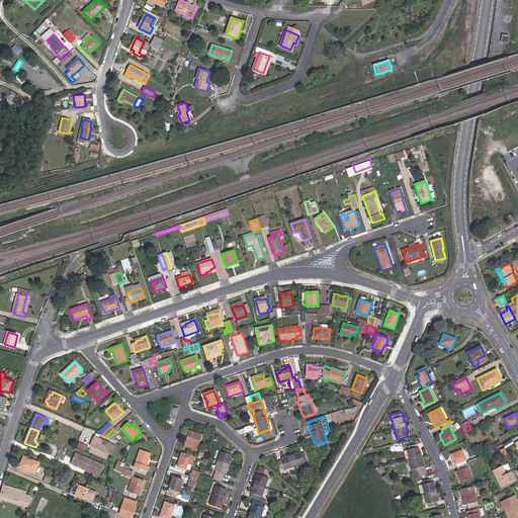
[(189,431),(185,442),(197,446),(200,435),(189,431)]
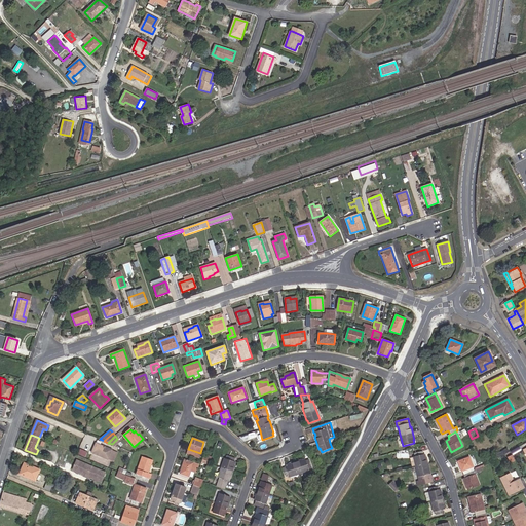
[(117,452),(97,443),(92,452),(113,461),(117,452)]
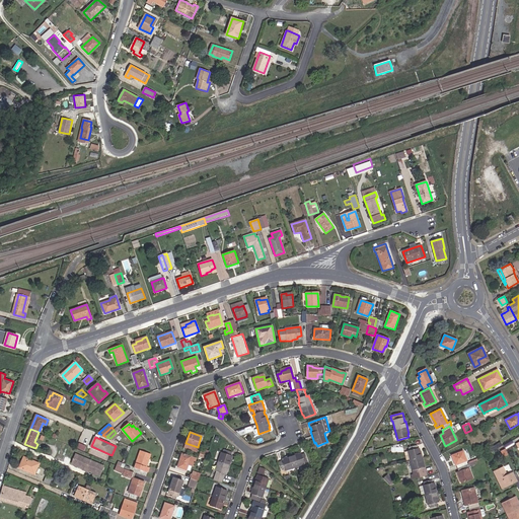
[(502,446),(500,442),(500,443),(494,446),(489,449),(491,453),(499,448),(502,446)]
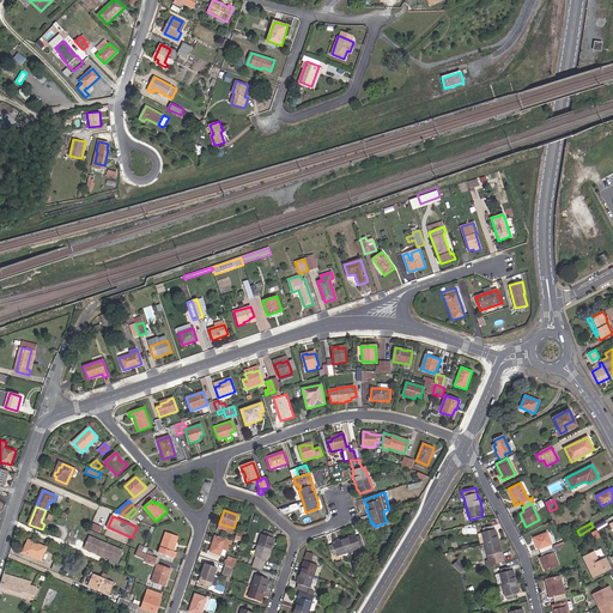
[(219,523),(217,529),(231,534),(234,528),(219,523)]
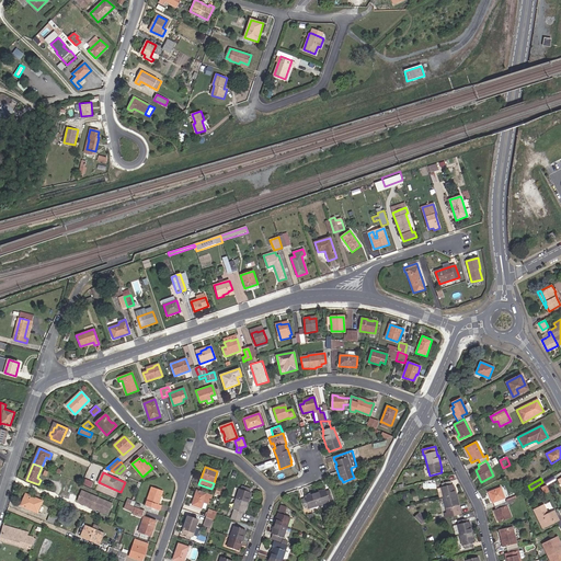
[(457,503),(458,502),(455,488),(454,489),(453,484),(450,485),(450,482),(442,483),(443,488),(441,488),(447,513),(444,513),(445,518),(461,514),(460,510),(459,510),(457,503)]
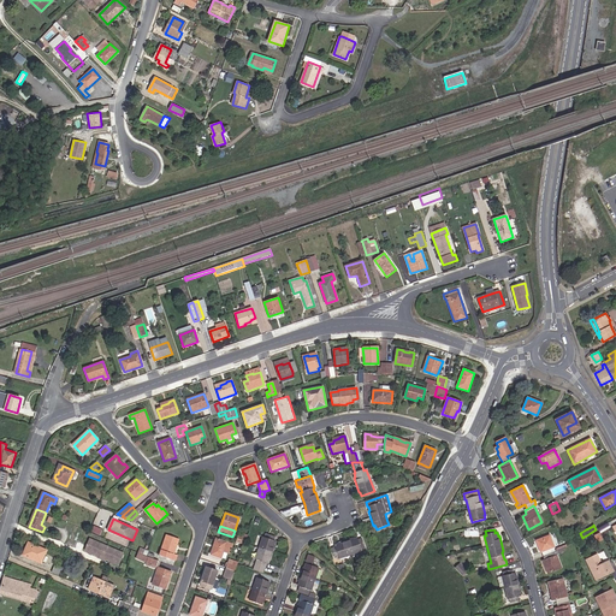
[(262,537),(259,546),(255,560),(256,561),(253,570),(262,573),(265,563),(267,564),(270,560),(271,561),(276,545),(274,545),(276,542),(273,540),(274,537),(266,534),(265,538),(262,537)]
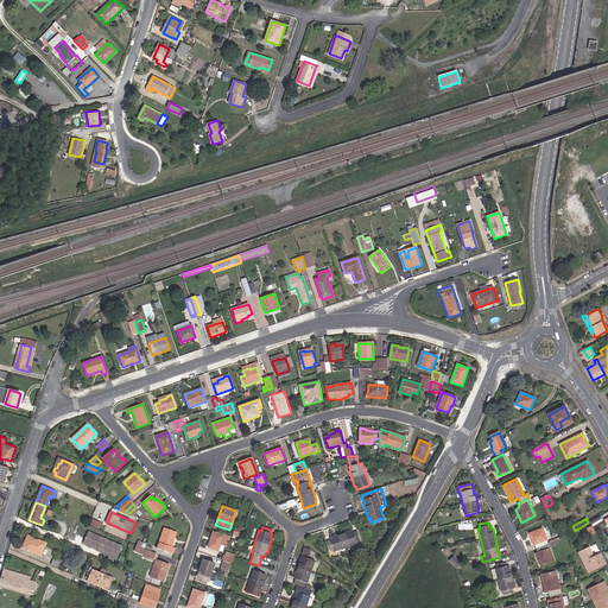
[(177,532),(165,529),(158,548),(175,553),(176,549),(172,548),(177,532)]
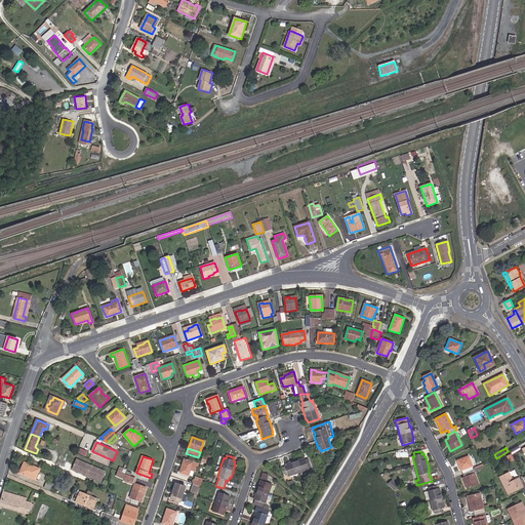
[(461,471),(462,474),(473,470),(468,456),(456,460),(460,472),(461,471)]
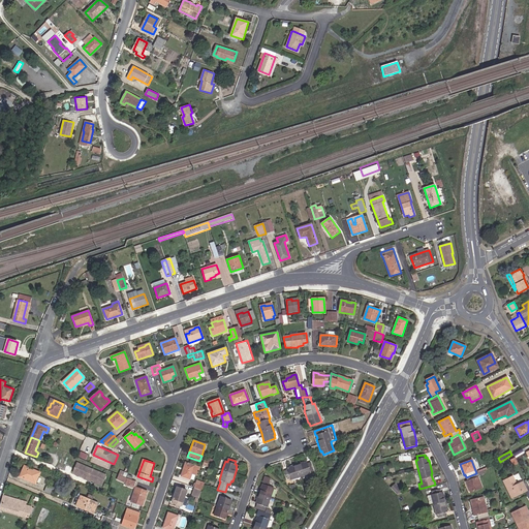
[(107,475),(78,462),(73,472),(85,476),(84,478),(92,481),(92,480),(103,485),(107,475)]
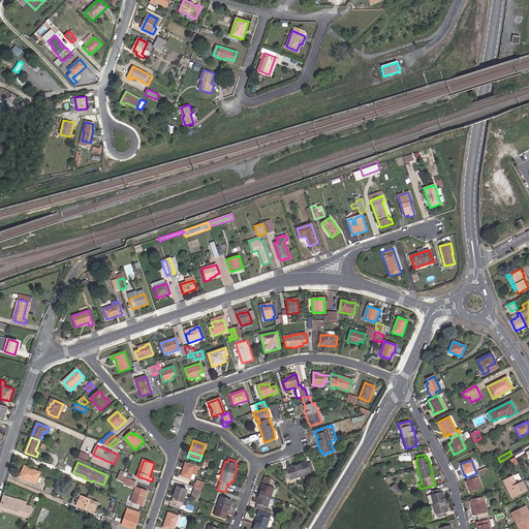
[(313,471),(311,463),(308,464),(307,462),(304,463),(304,462),(290,467),(290,468),(287,468),(287,470),(284,471),(287,479),(290,478),(290,479),(310,473),(310,472),(313,471)]
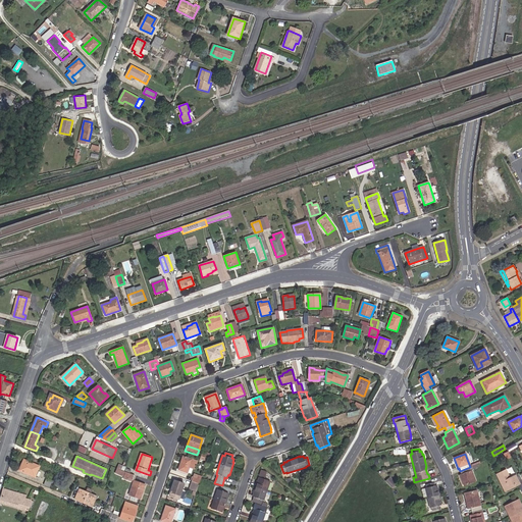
[(191,464),(192,460),(184,457),(178,470),(188,473),(191,464)]
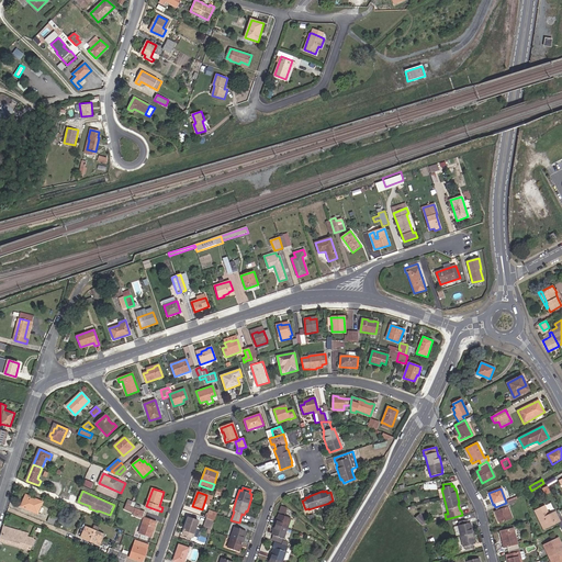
[(43,502),(26,494),(21,506),(38,514),(43,502)]
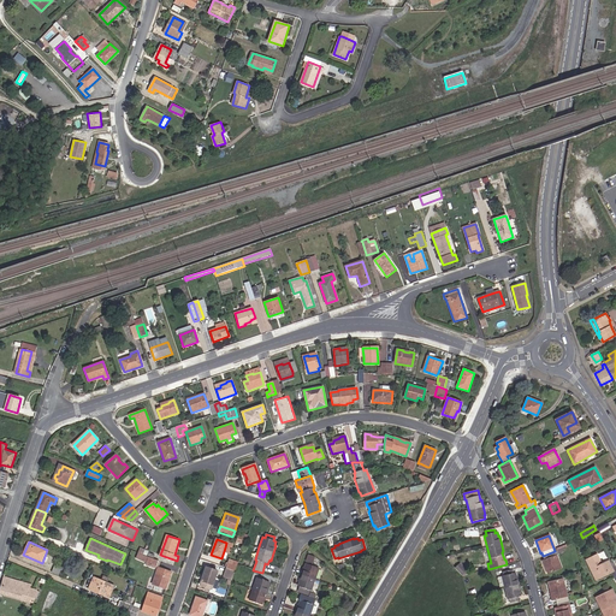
[(555,551),(543,556),(544,560),(546,567),(545,568),(548,573),(561,568),(556,555),(557,555),(556,551),(555,551)]
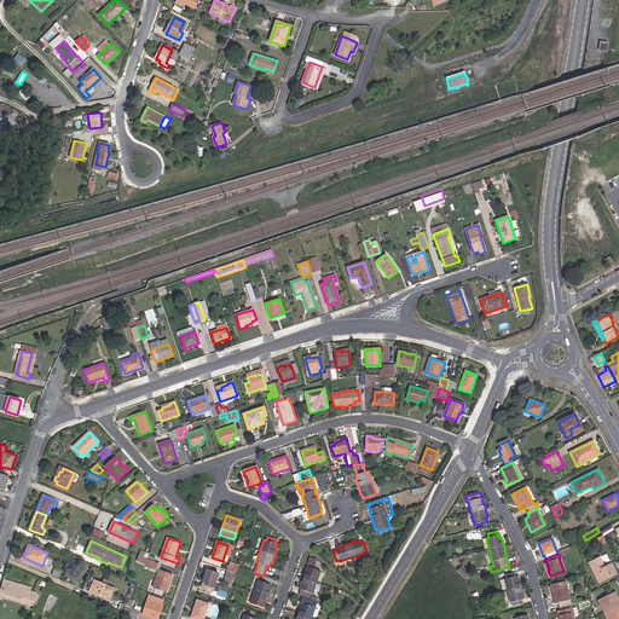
[(223,561),(212,557),(209,563),(220,567),(223,561)]
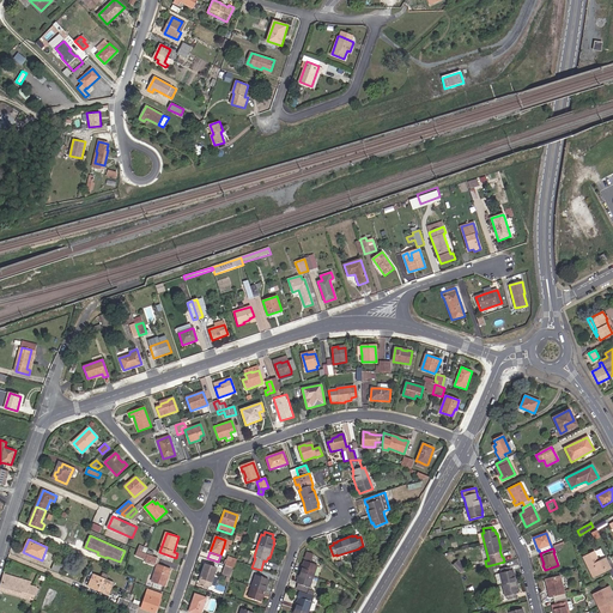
[(595,576),(611,569),(606,558),(599,562),(594,553),(583,558),(588,568),(590,566),(595,576)]
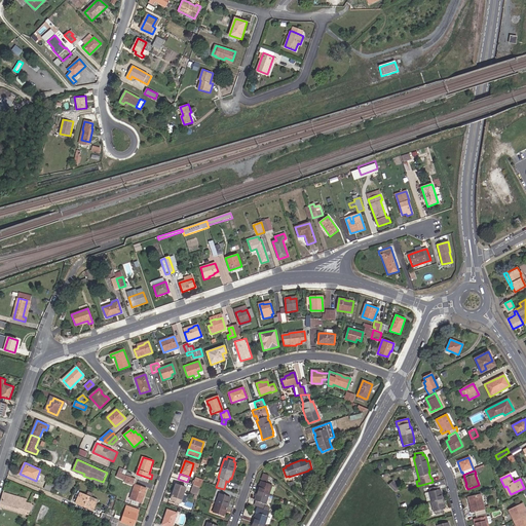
[(136,479),(127,476),(125,480),(125,481),(134,484),(136,479)]
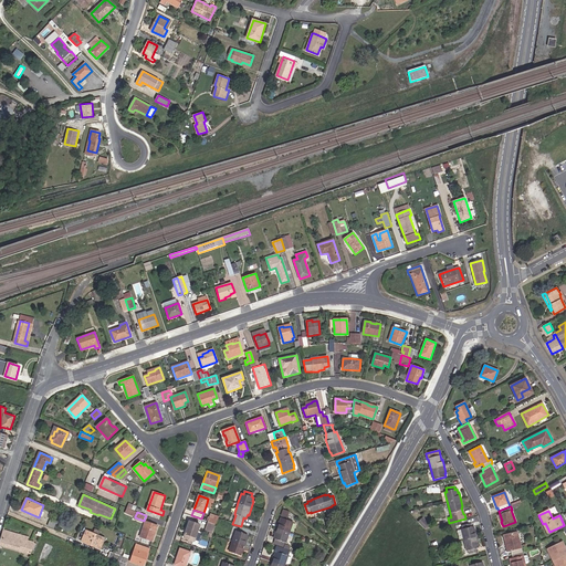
[(274,538),(285,543),(293,522),(281,519),(280,522),(279,521),(274,535),(275,535),(274,538)]
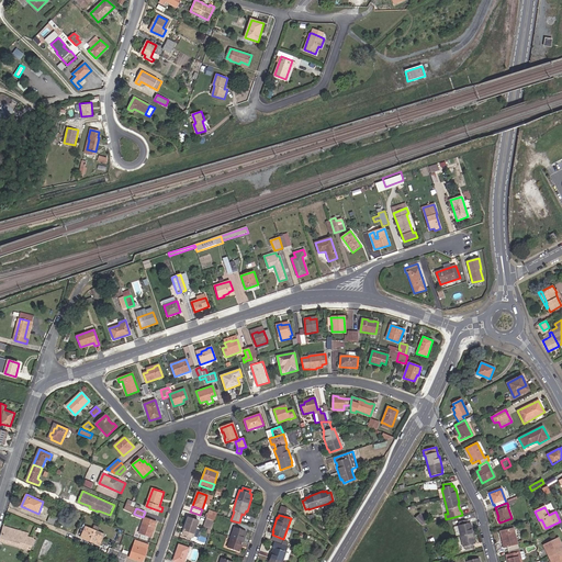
[(415,519),(422,526),(425,523),(426,523),(419,515),(415,519)]
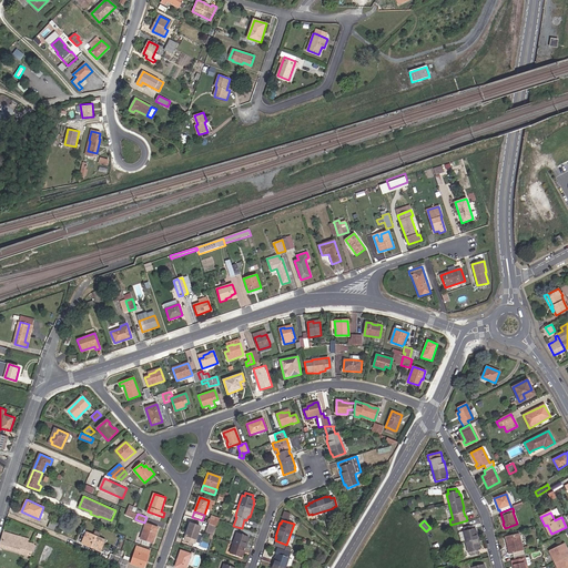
[(156,531),(158,533),(159,527),(146,524),(141,538),(154,543),(156,537),(154,537),(156,531)]
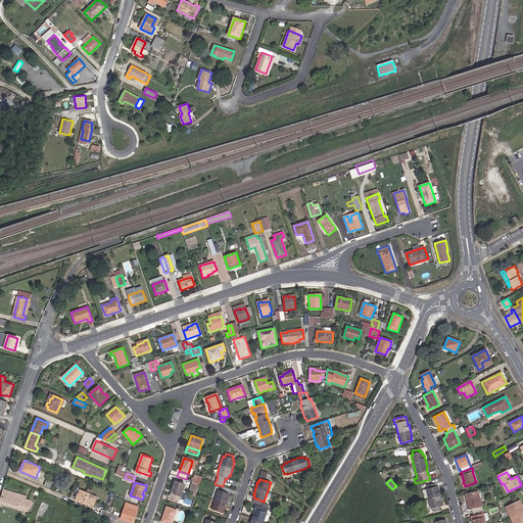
[(184,485),(175,482),(170,496),(179,501),(184,485)]
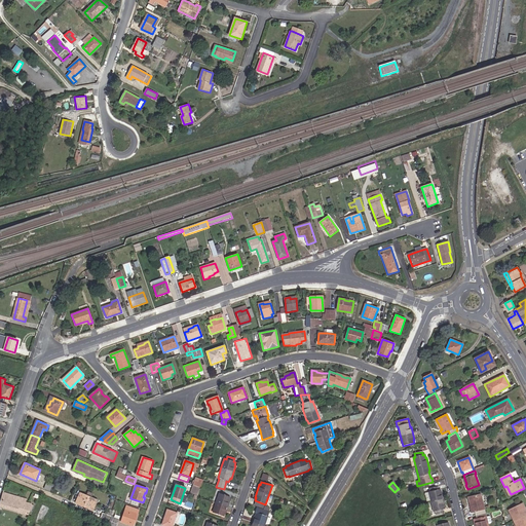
[(438,487),(429,488),(430,492),(428,492),(433,513),(435,512),(436,515),(443,513),(443,510),(445,510),(444,505),(445,505),(442,493),(441,493),(440,489),(438,490),(438,487)]
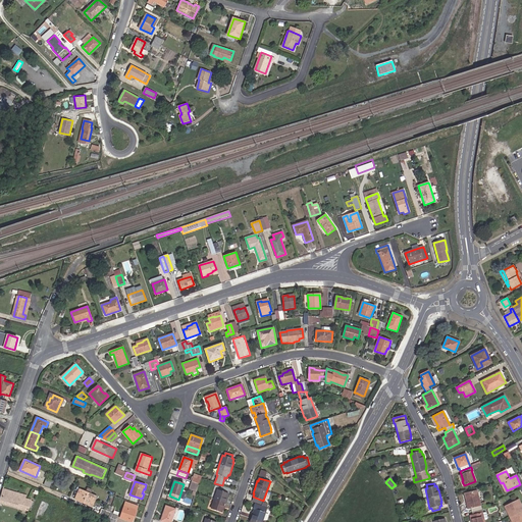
[(97,497),(92,493),(86,491),(80,489),(76,498),(85,502),(85,503),(93,507),(97,497)]
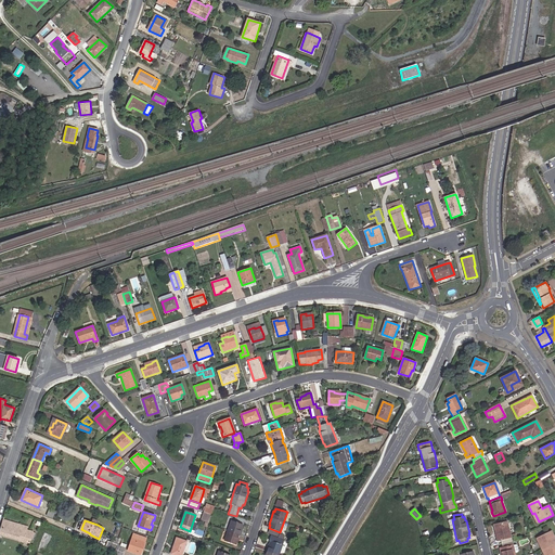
[(243,525),(231,520),(224,541),(235,545),(236,541),(237,542),(243,528),(242,528),(243,525)]
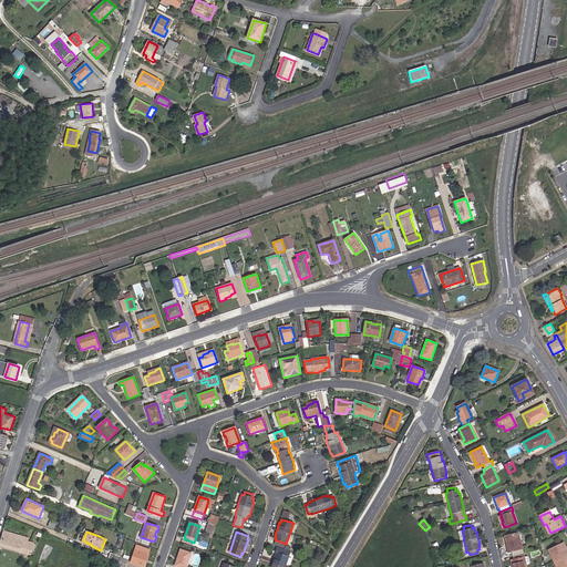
[(3,534),(0,544),(0,546),(31,555),(32,550),(34,552),(38,545),(34,544),(34,543),(28,540),(23,539),(24,536),(21,536),(20,538),(16,537),(17,534),(10,533),(10,536),(3,534)]
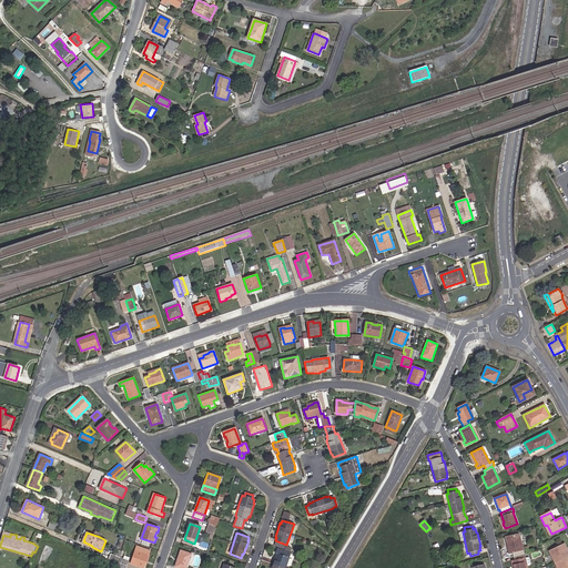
[(513,553),(514,556),(524,554),(523,550),(518,534),(506,537),(509,547),(508,548),(509,554),(513,553)]
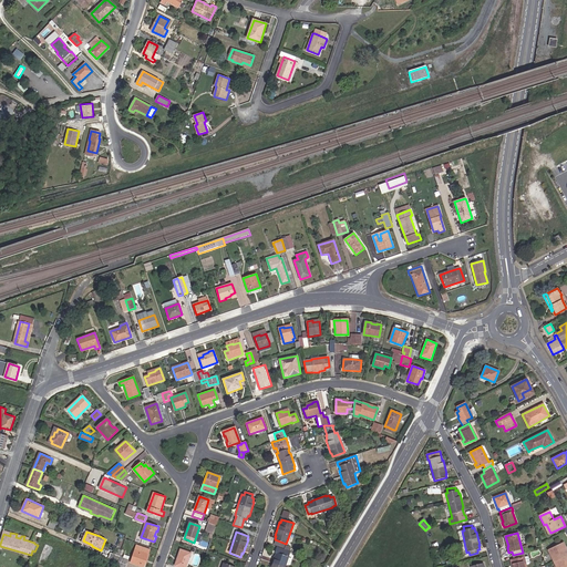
[(566,566),(566,559),(564,553),(566,550),(564,544),(548,550),(556,566),(566,566)]
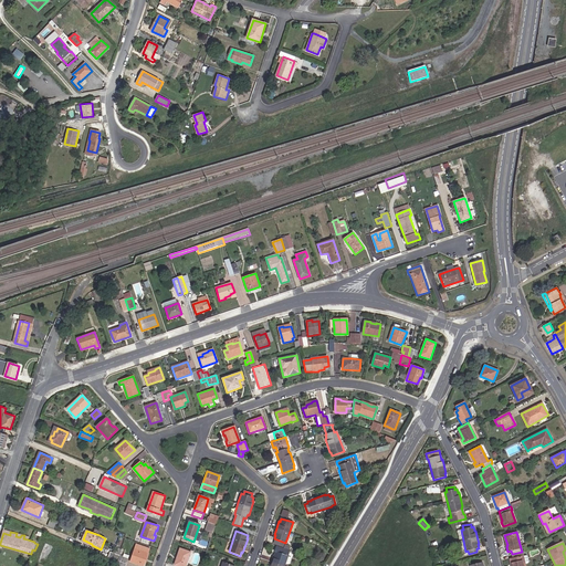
[(142,565),(144,565),(148,554),(150,548),(137,544),(135,549),(130,562),(142,565)]
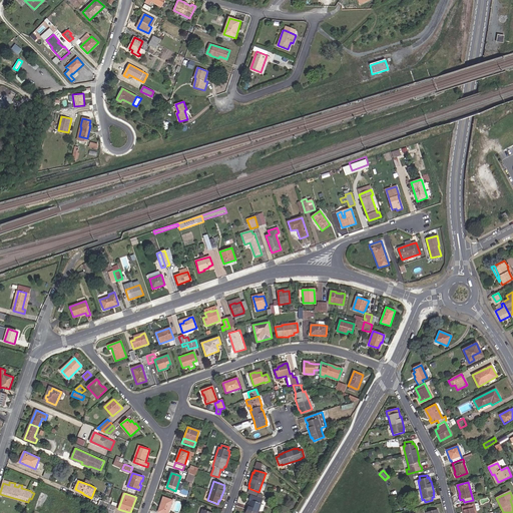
[(258,512),(263,499),(250,495),(249,500),(250,500),(249,503),(248,503),(244,512),(258,512)]
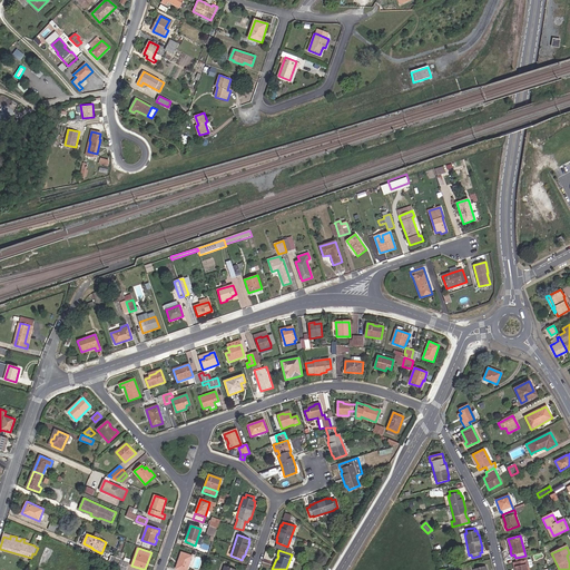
[(112,556),(109,562),(118,566),(123,553),(118,552),(116,557),(112,556)]
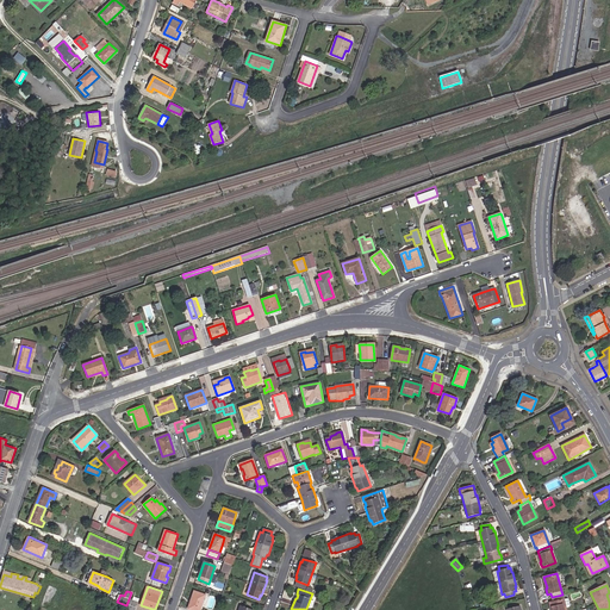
[(199,609),(204,596),(193,591),(187,609),(190,609),(199,609)]
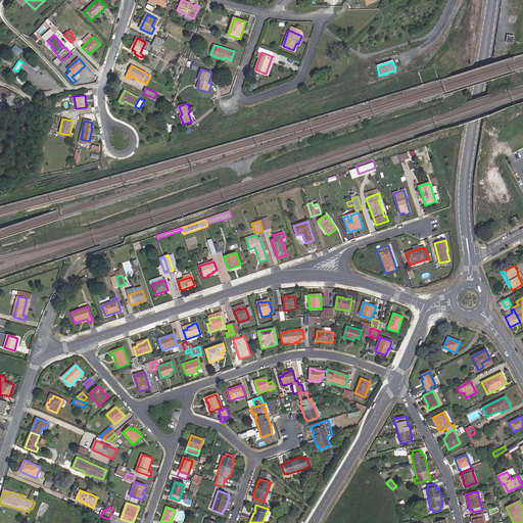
[(482,510),(473,512),(474,516),(472,517),(473,522),(485,522),(485,521),(487,520),(488,519),(487,514),(486,513),(483,514),(482,510)]
